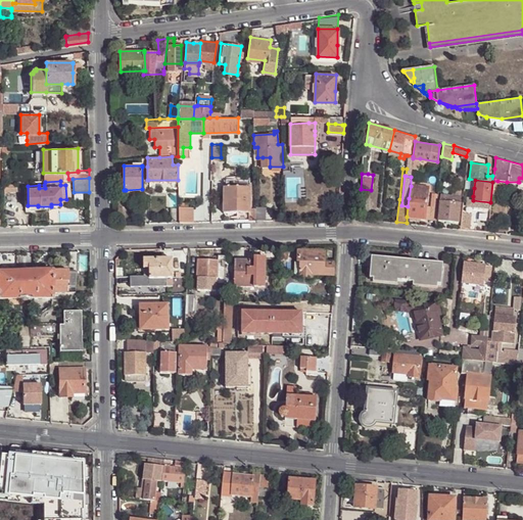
[(238,220),(256,219),(255,206),(249,206),(250,185),(231,185),(225,184),(225,210),(238,210),(238,220)]
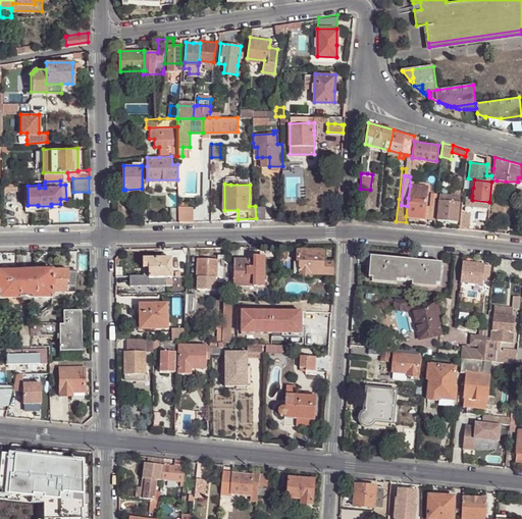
[(415,186),(410,186),(408,198),(426,200),(427,187),(415,186)]
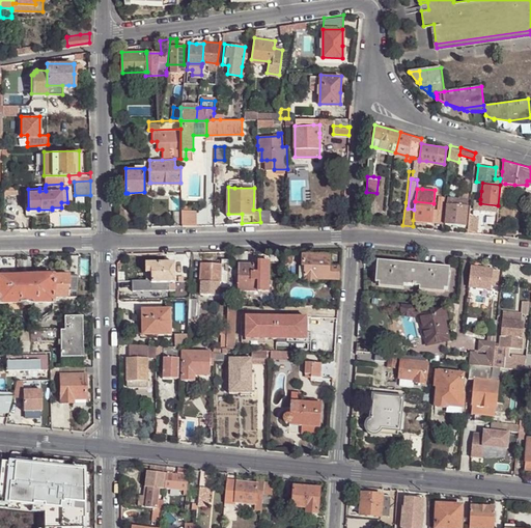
[(448,195),(447,202),(468,204),(468,197),(448,195)]
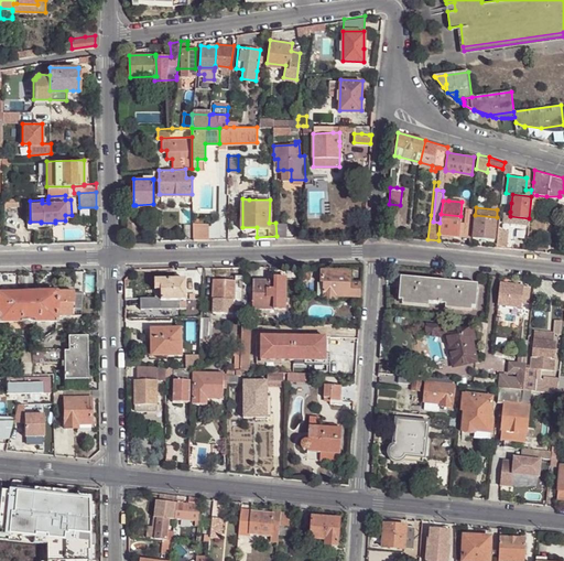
[(510,212),(505,212),(503,220),(529,224),(530,218),(529,218),(510,216),(510,212)]
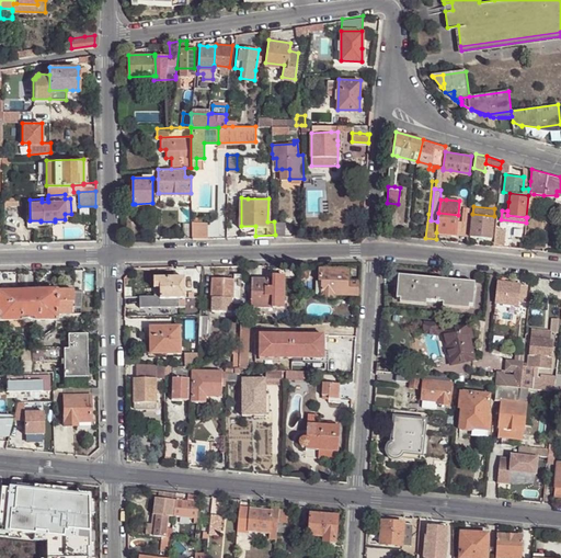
[(458,215),(438,213),(437,221),(436,232),(457,234),(458,218),(458,215)]
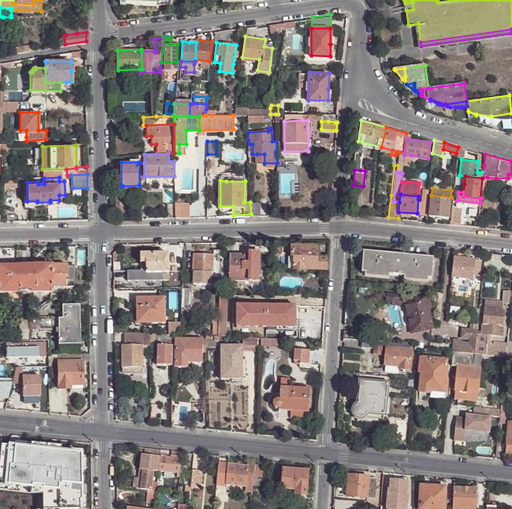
[(451,197),(431,195),(429,215),(449,217),(451,197)]
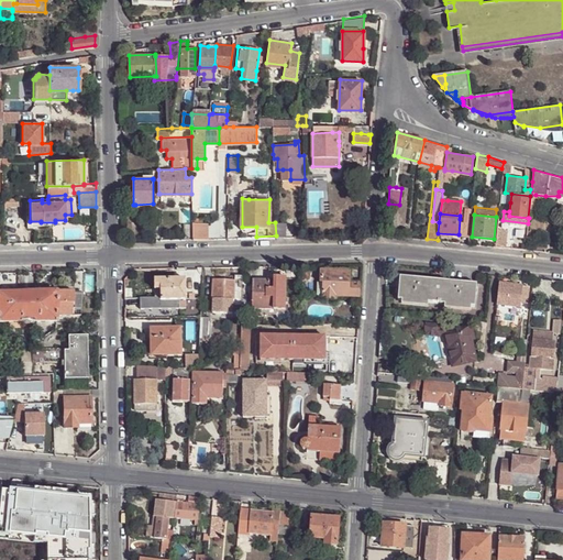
[(196,221),(192,221),(192,222),(192,238),(207,237),(207,221),(200,221),(200,216),(196,216),(196,221)]
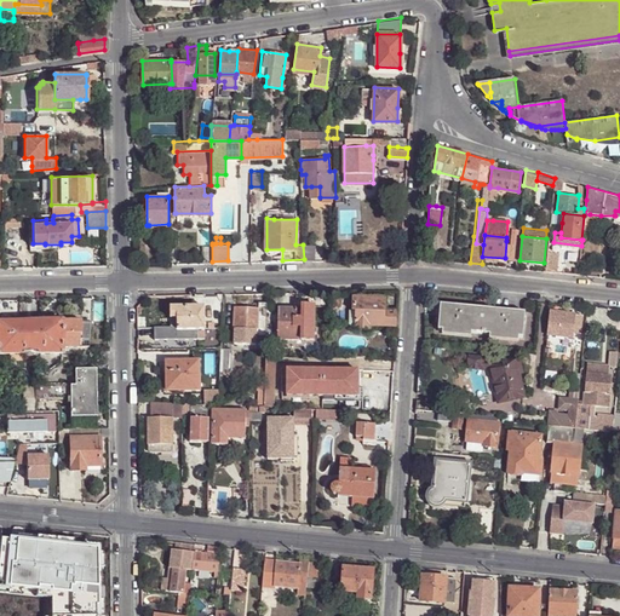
[(505,258),(517,259),(518,243),(511,242),(506,241),(505,258)]
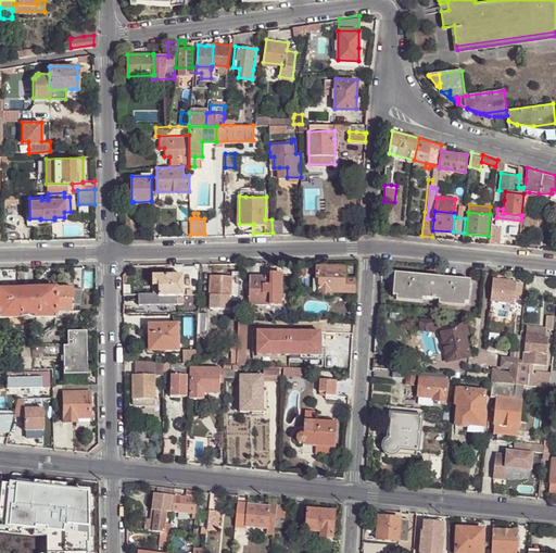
[(273,233),(282,233),(281,218),(272,218),(272,220),(273,233)]
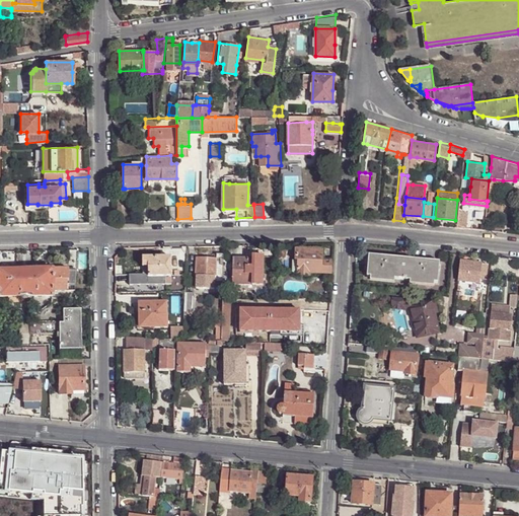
[(177,219),(177,205),(169,205),(169,219),(177,219)]
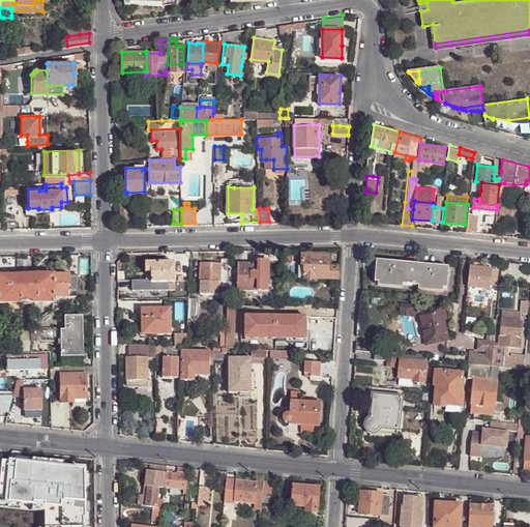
[(477,215),(468,213),(467,231),(476,232),(477,215)]
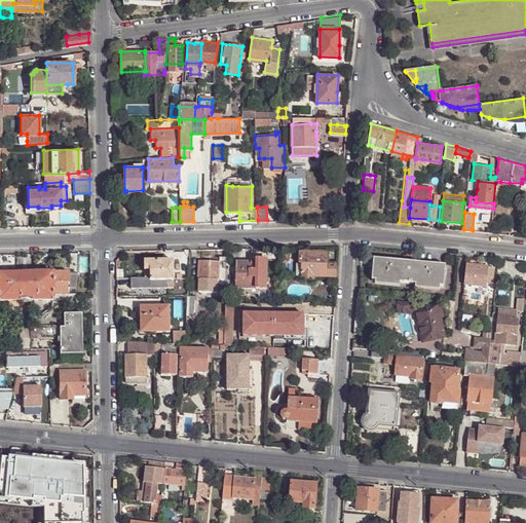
[(336,275),(338,262),(329,262),(327,262),(327,259),(327,251),(300,251),(300,262),(302,262),(302,270),(302,276),(314,276),(314,274),(336,275)]
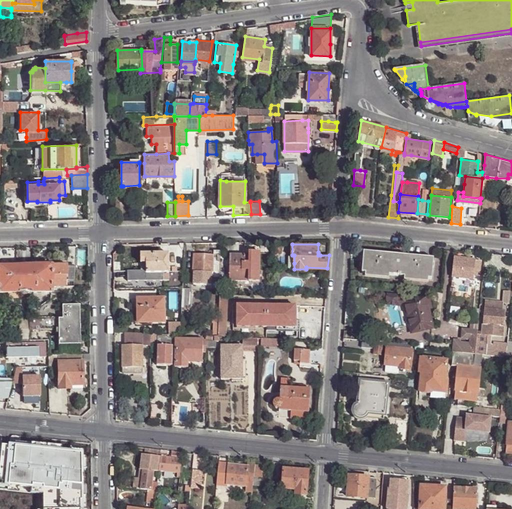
[(212,275),(220,275),(221,249),(214,249),(214,253),(195,252),(194,282),(211,283),(212,275)]
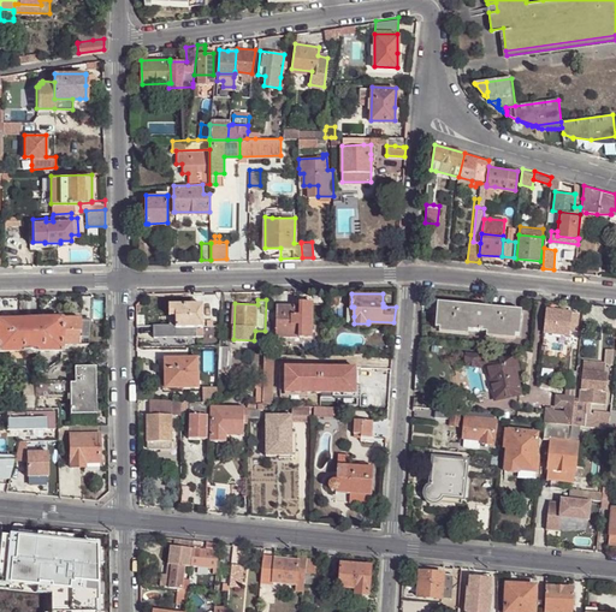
[(278,303),(277,330),(300,331),(300,336),(313,336),(314,301),(301,299),(301,303),(295,303),(278,303)]
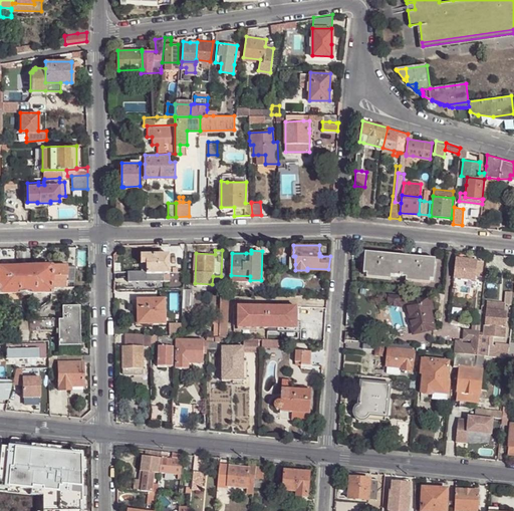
[(365,251),(363,271),(396,274),(402,274),(403,275),(434,278),(436,257),(365,251)]
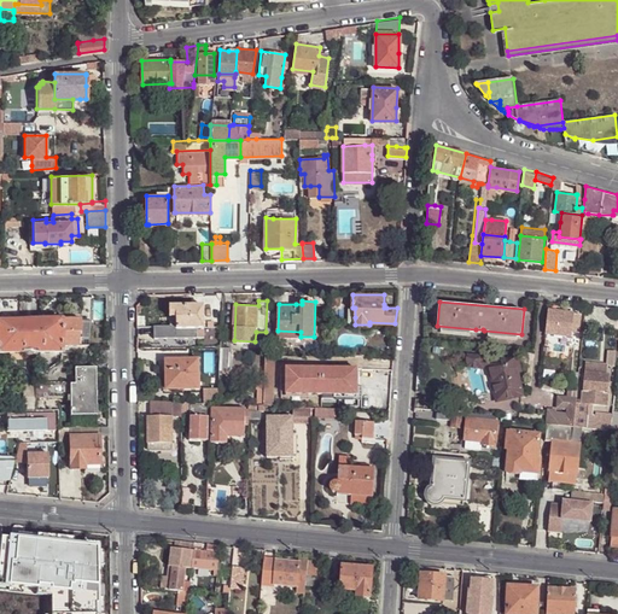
[(204,326),(204,303),(176,303),(176,315),(178,323),(155,325),(155,337),(204,335),(204,327),(197,327),(197,326),(204,326)]
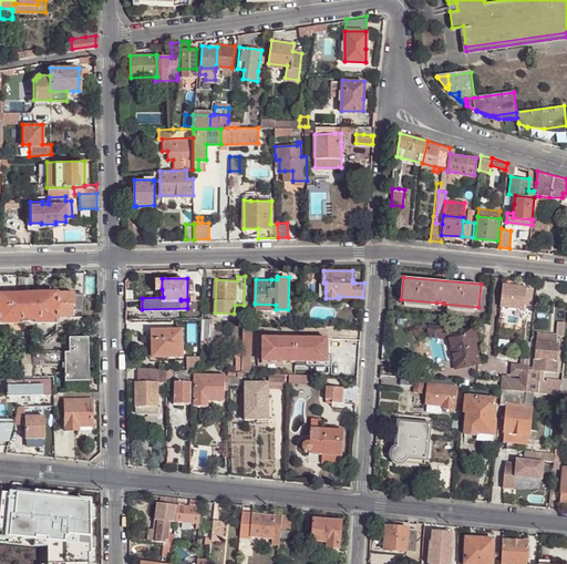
[(503,284),(501,304),(525,306),(525,303),(526,285),(503,284)]
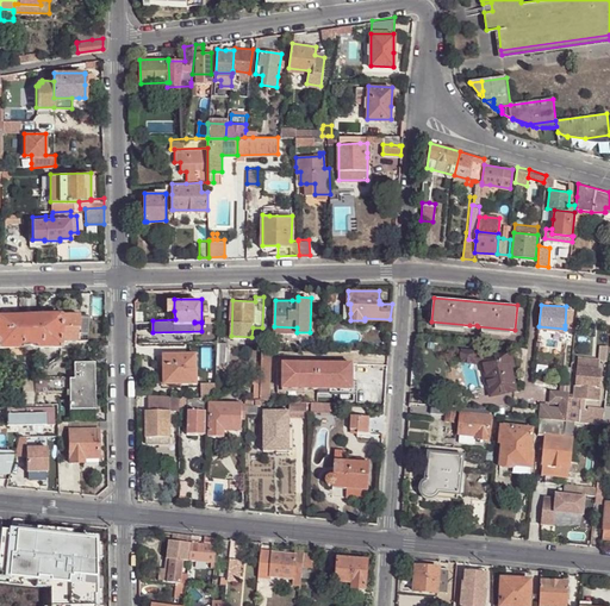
[(62,313),(61,339),(63,339),(79,338),(79,312),(62,313)]
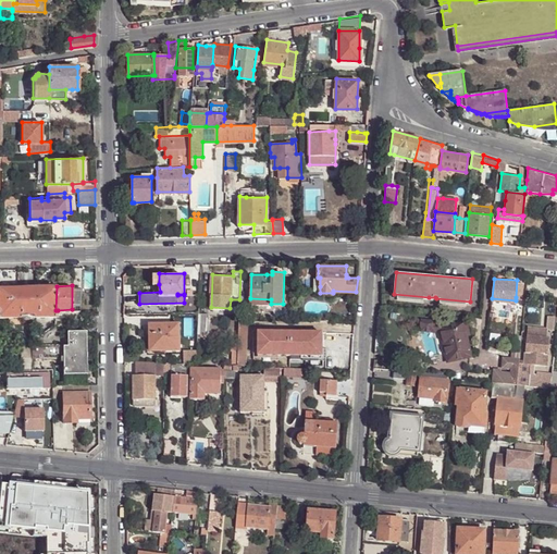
[(17,287),(0,287),(0,316),(11,317),(19,317),(28,317),(54,316),(56,310),(57,286),(52,286),(35,286),(17,287)]
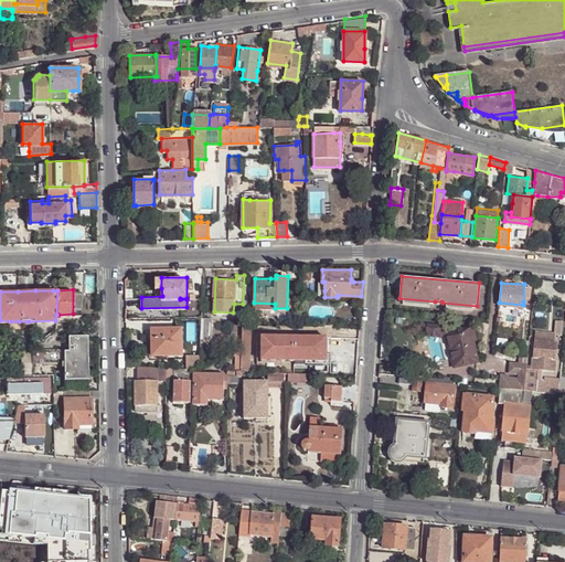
[(202,317),(201,336),(210,337),(211,317),(202,317)]
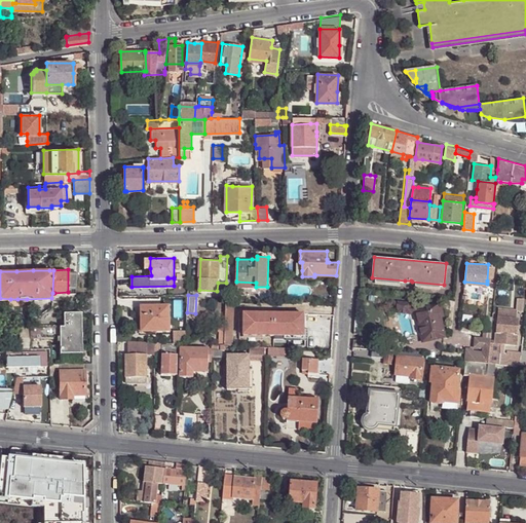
[(219,301),(217,322),(218,322),(225,318),(225,301),(219,301)]
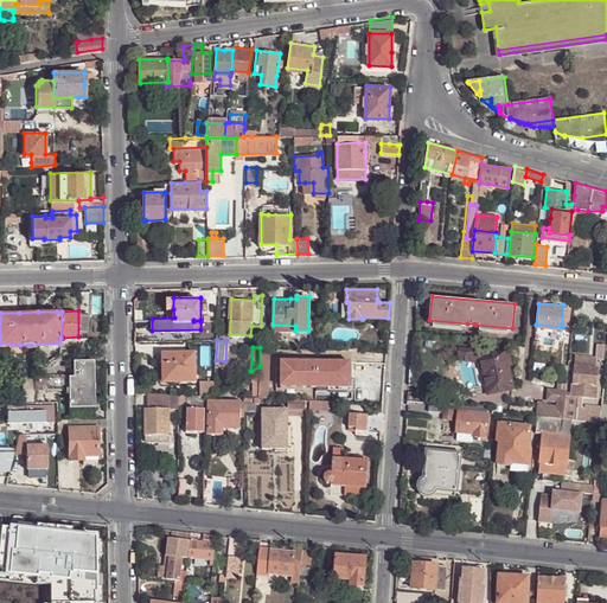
[(260,347),(260,366),(259,396),(268,396),(270,347),(260,347)]
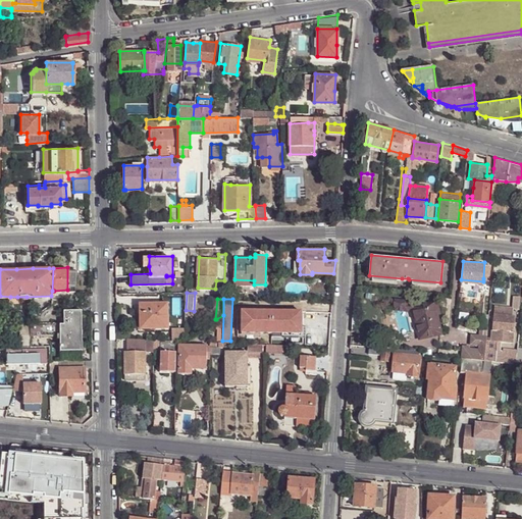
[(396,307),(407,308),(408,300),(397,299),(396,307)]
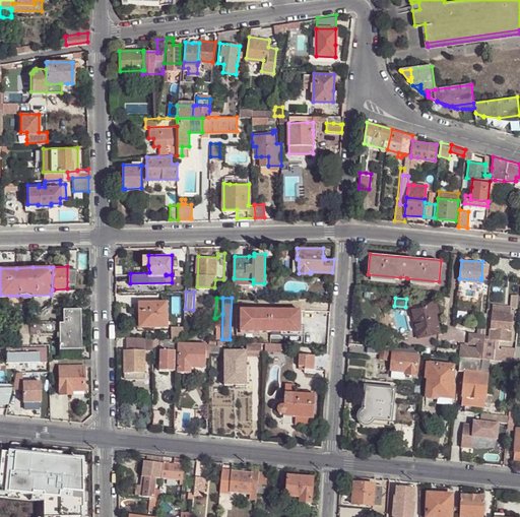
[(419,335),(438,329),(433,310),(435,310),(432,300),(411,306),(419,335)]
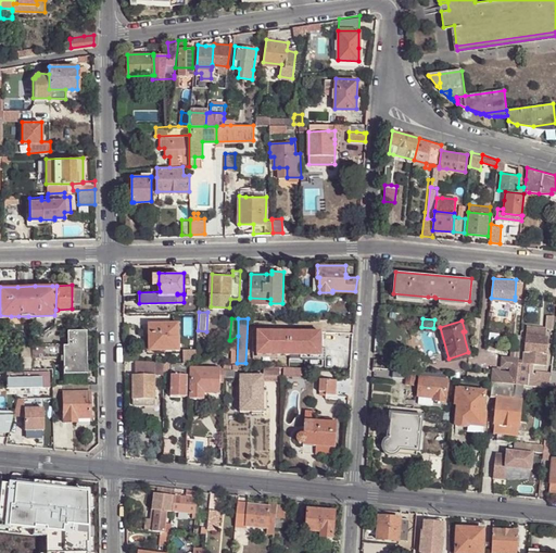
[(29,331),(41,330),(41,329),(36,322),(29,322),(29,331)]
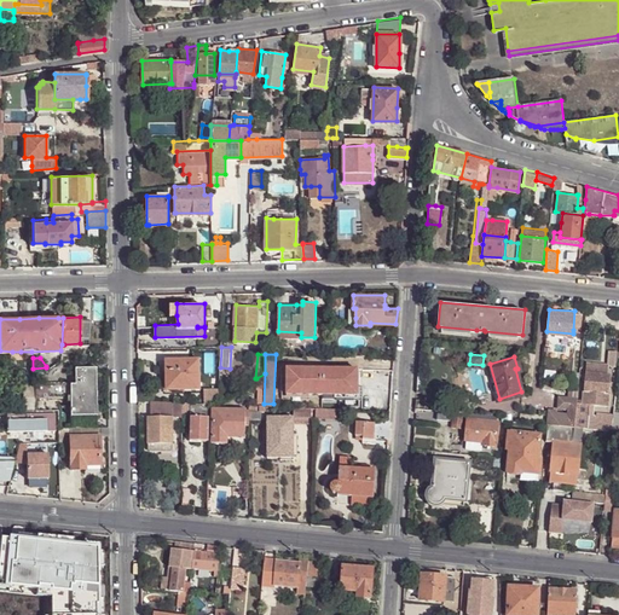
[(172,370),(172,388),(200,388),(200,358),(166,358),(166,361),(166,370),(172,370)]
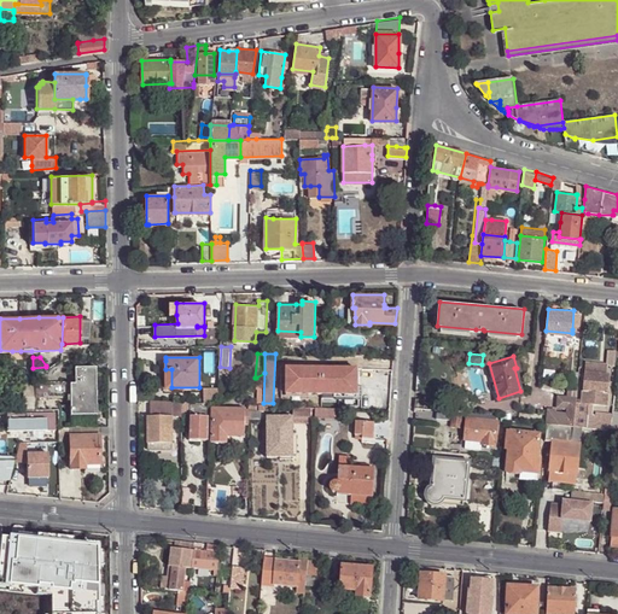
[(606,362),(586,361),(584,370),(605,372),(607,363),(606,363),(606,362)]
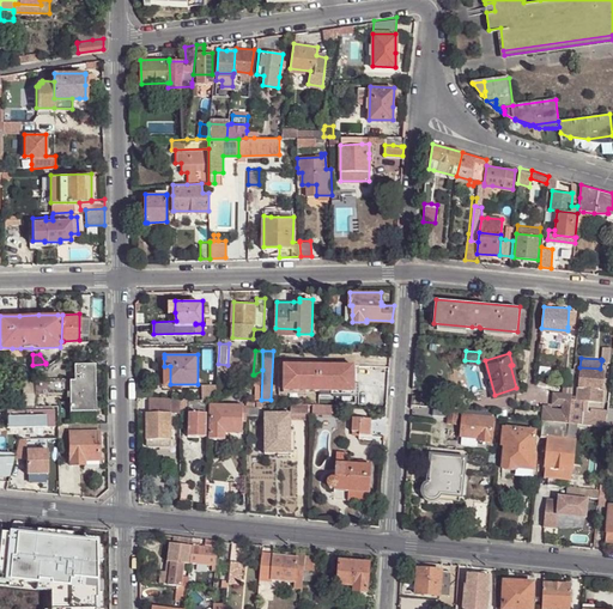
[(478,361),(465,360),(461,360),(468,391),(484,388),(478,361)]
